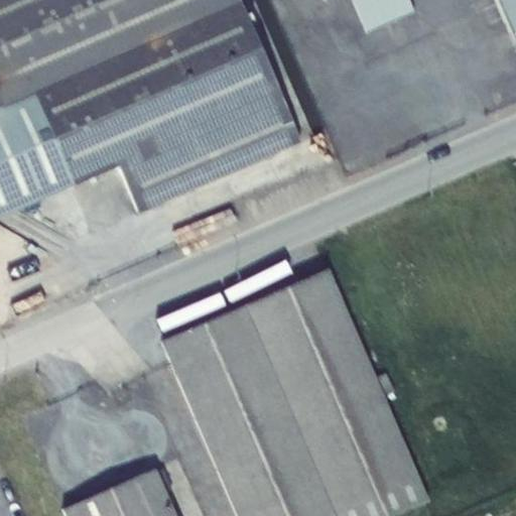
[(137,213),(298,142),(236,0),(0,0),(0,104),(1,107),(32,94),(72,185),(117,166),(137,213)]
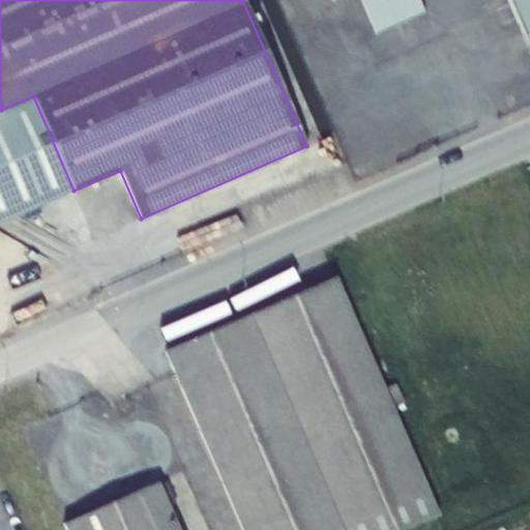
[(418,0),(361,0),(378,34),(424,13),(418,0)]
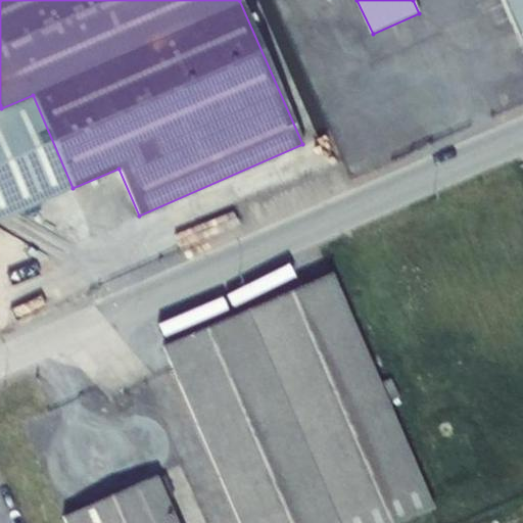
[(522,0),(501,0),(522,50),(522,0)]
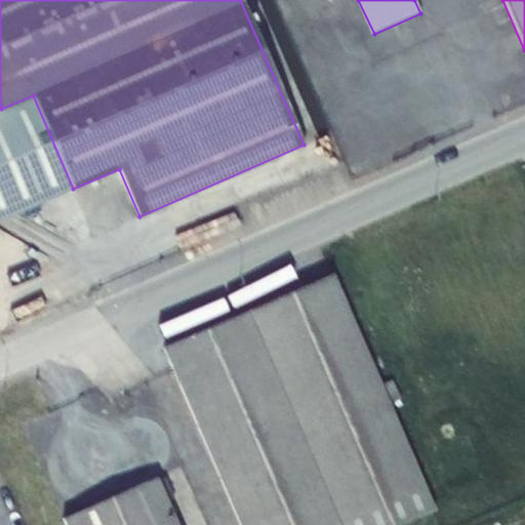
[(33,95),(1,109),(0,109),(0,220),(73,189),(33,95)]
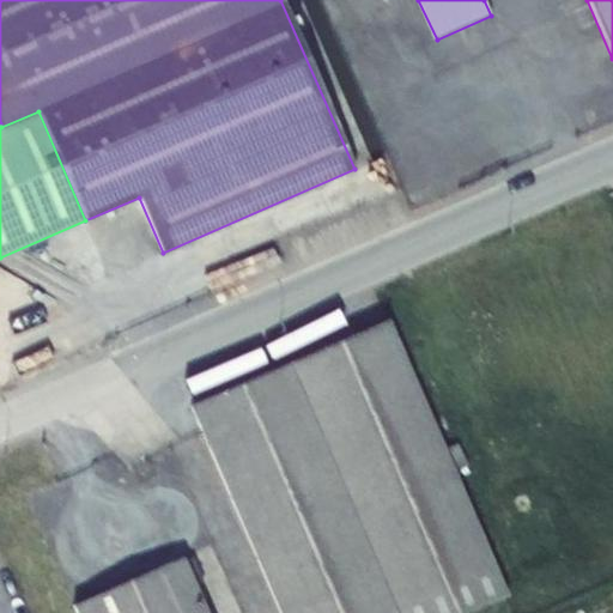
[(25,289),(0,296),(0,323),(34,313),(25,289)]
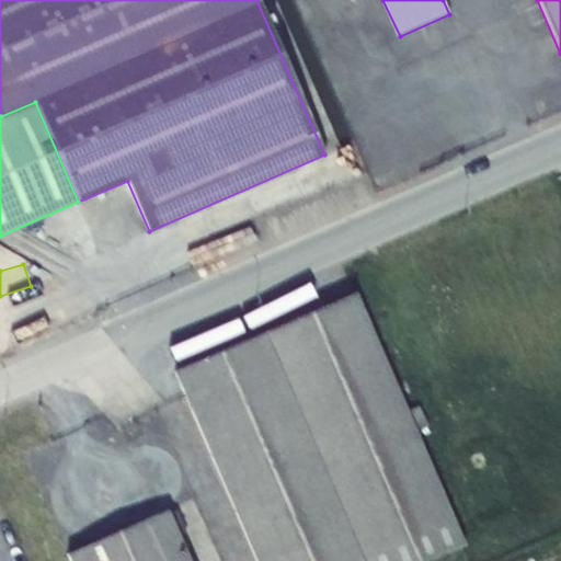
[(256,560),(426,560),(465,545),(415,431),(407,411),(356,295),(176,373),(256,560)]
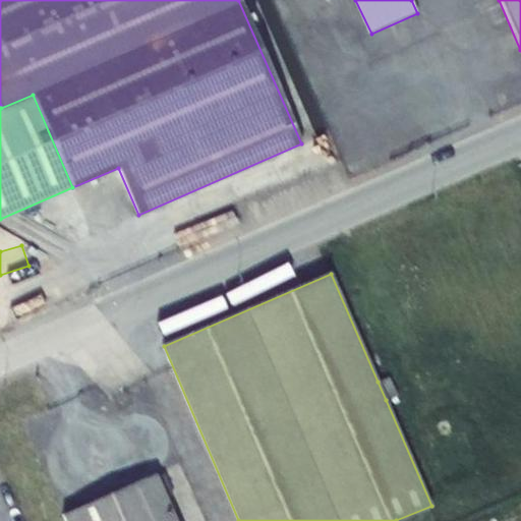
[(378,382),(386,400),(397,396),(389,377),(378,382)]
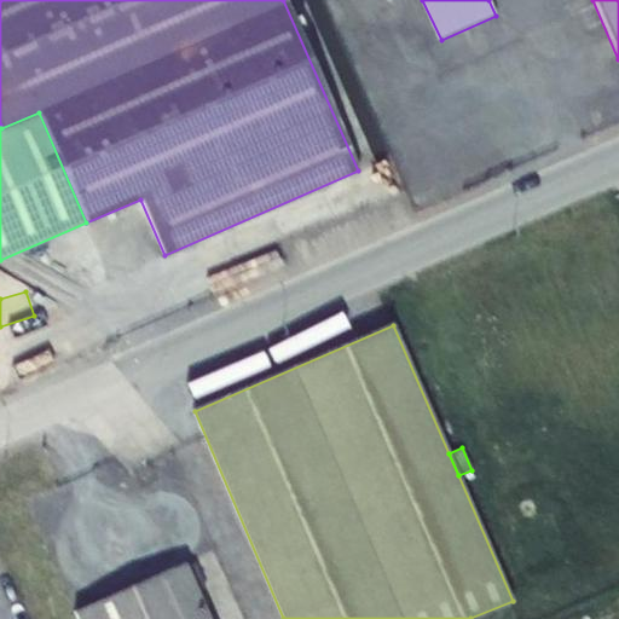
[(209,618),(186,563),(75,612),(77,618),(209,618)]
